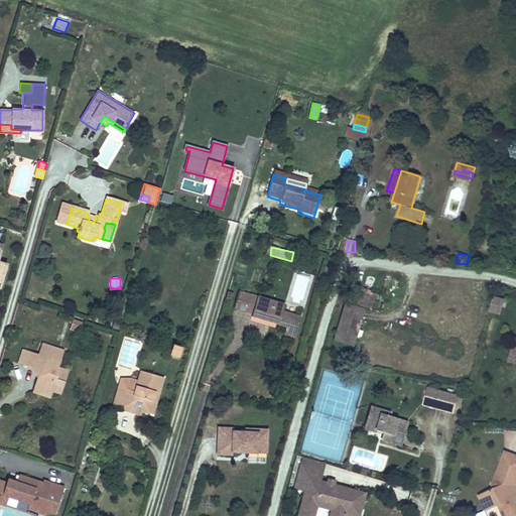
[(335,341),(354,347),(368,301),(371,291),(352,285),(335,341)]
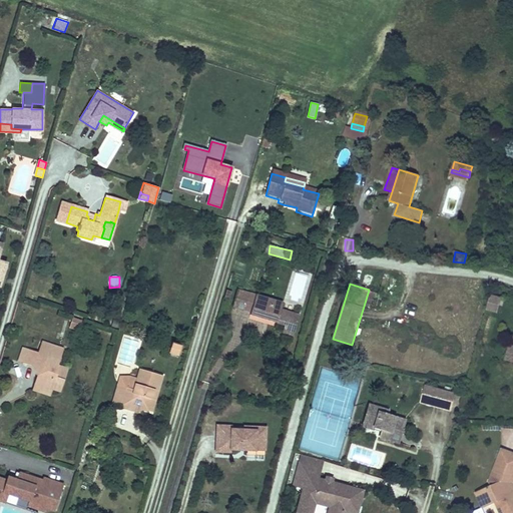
[(377,304),(380,293),(369,290),(366,300),(377,304)]
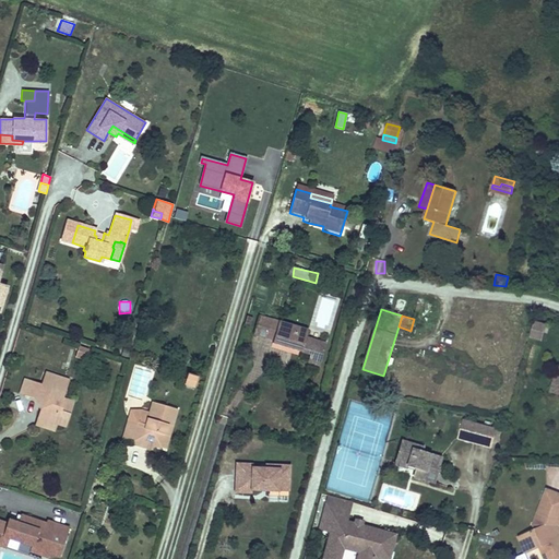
[(302,336),(305,330),(268,319),(262,336),(270,339),(269,343),(281,346),(282,343),(286,345),(285,347),(298,352),(306,354),(304,361),(316,365),(322,343),(302,336)]
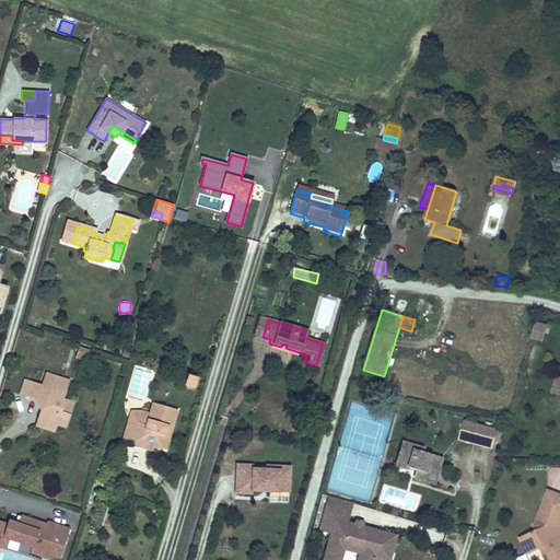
[(546,326),(535,323),(531,338),(543,340),(546,326)]
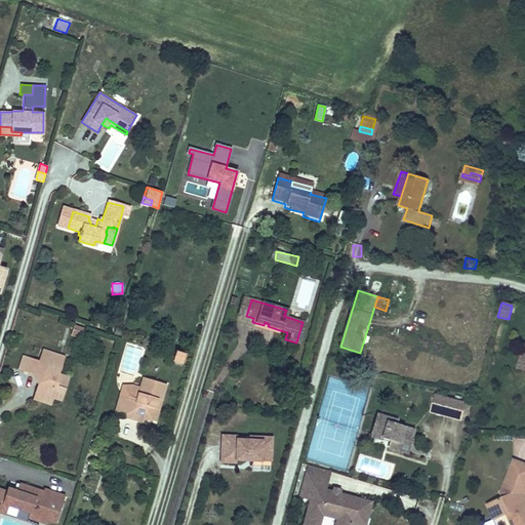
[(83,328),(74,325),(71,335),(81,337),(83,328)]
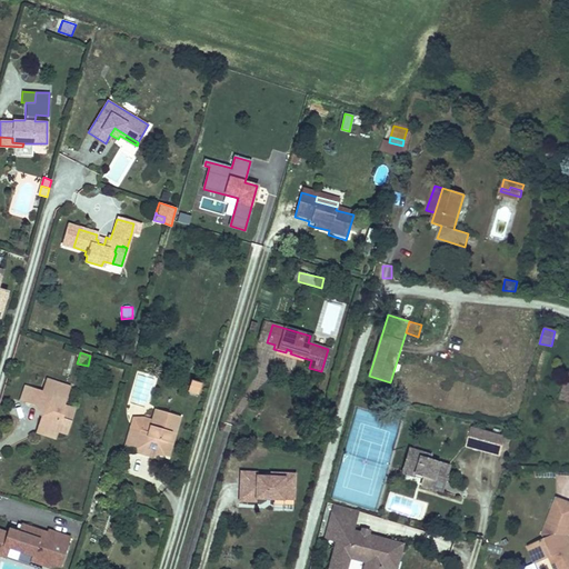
[(129,366),(132,358),(125,355),(122,362),(129,366)]
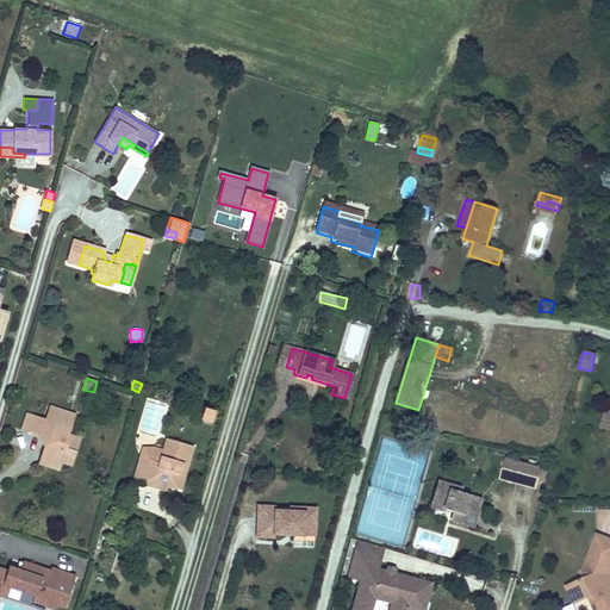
[(75,411),(49,403),(45,416),(37,414),(32,430),(48,435),(53,436),(51,441),(44,447),(42,454),(63,461),(64,459),(73,461),(78,444),(70,442),(73,433),(69,431),(75,411)]
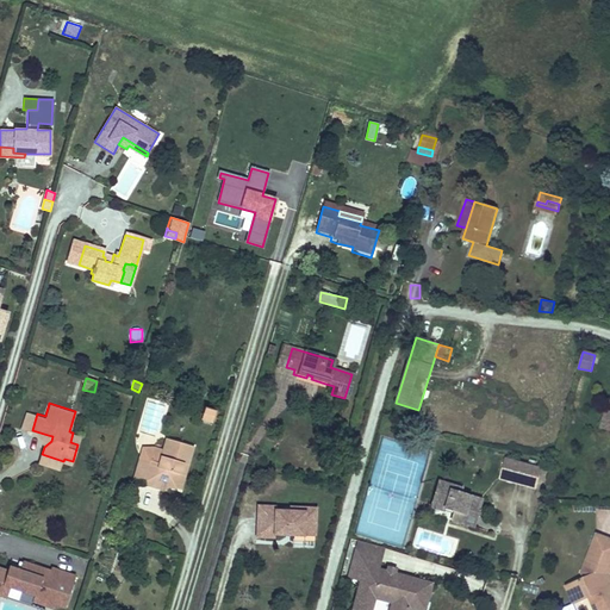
[(217,410),(205,406),(201,418),(213,422),(217,410)]
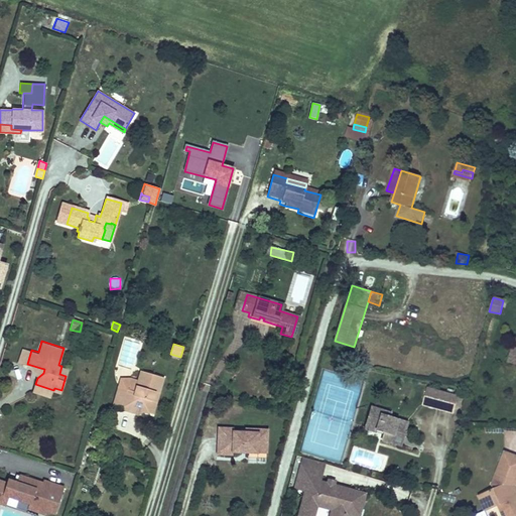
[(27,364),(31,350),(25,348),(21,362),(27,364)]
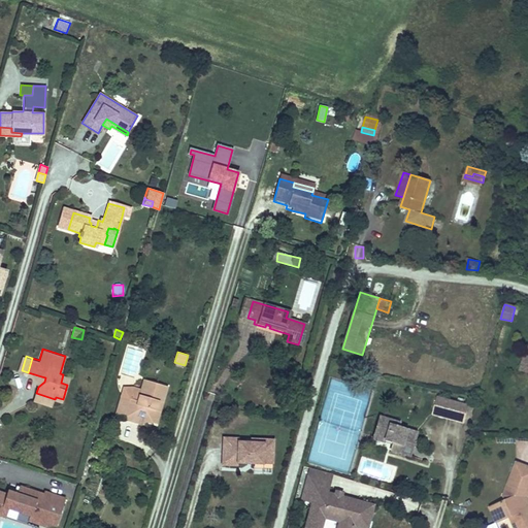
[(167,386),(144,378),(141,390),(134,388),(126,388),(123,396),(130,398),(125,419),(132,422),(134,417),(144,420),(156,423),(167,386)]
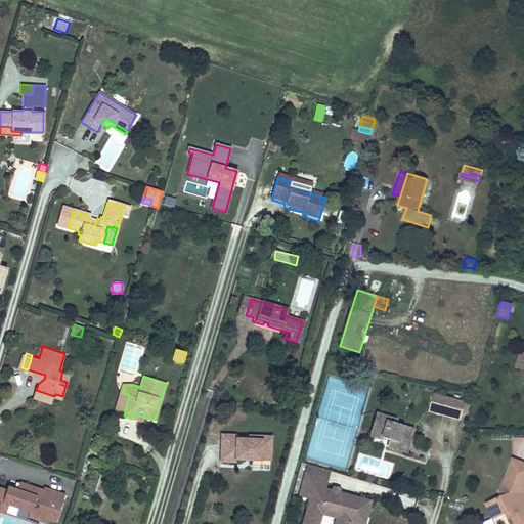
[(54,396),(36,390),(34,395),(53,401),(54,396)]
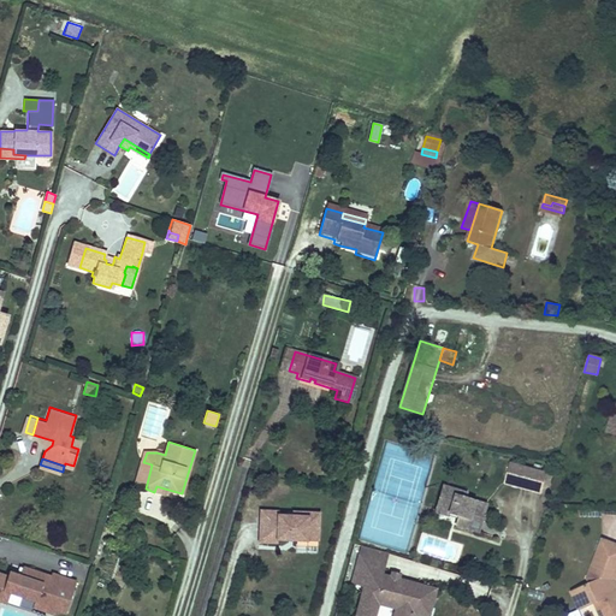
[(152,465),(143,462),(137,486),(146,489),(152,465)]
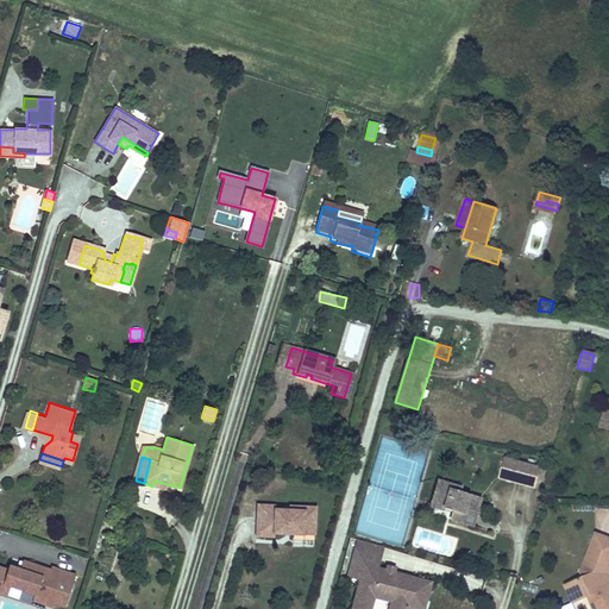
[(509,458),(503,477),(516,479),(521,460),(509,458)]
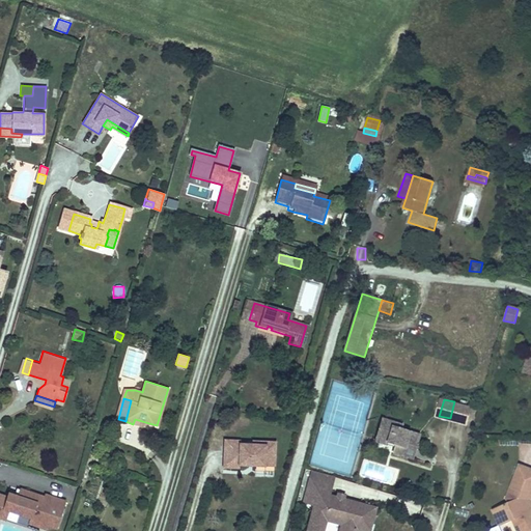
[(454,401),(450,418),(470,423),(474,408),(454,401)]
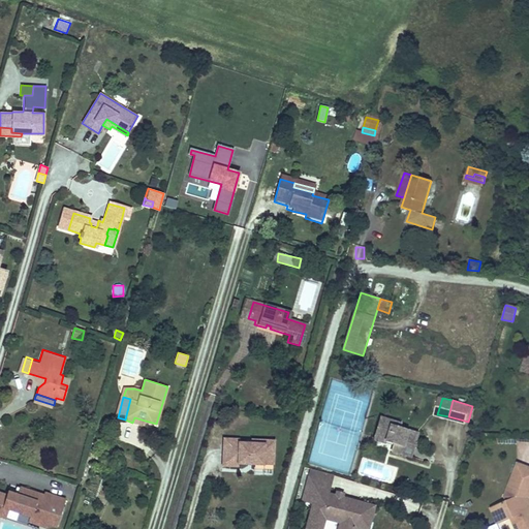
[(401,424),(380,417),(376,437),(395,443),(394,447),(393,454),(412,459),(419,433),(400,427),(401,424)]
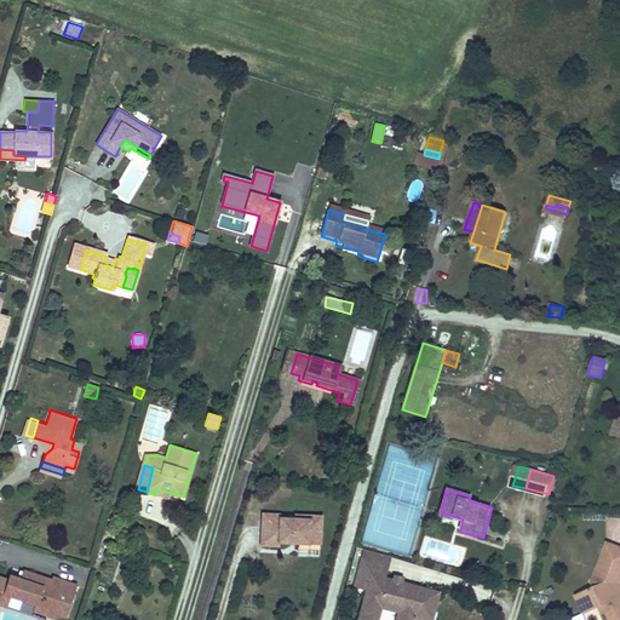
[(463,520),(441,512),(438,517),(461,524),(463,520)]
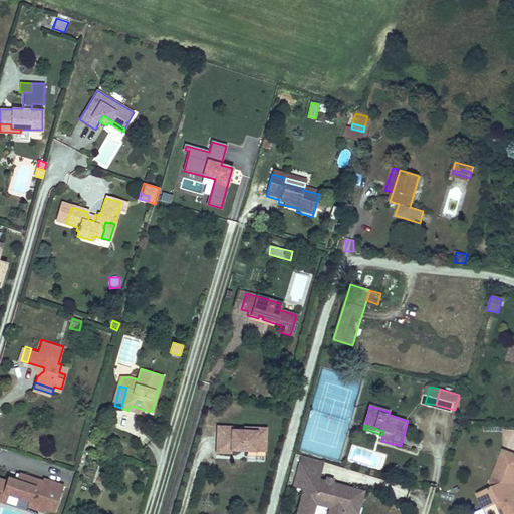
[(263,453),(264,439),(254,438),(255,429),(242,428),(242,432),(231,431),(231,428),(216,427),(215,437),(230,437),(229,451),(230,451),(263,453)]
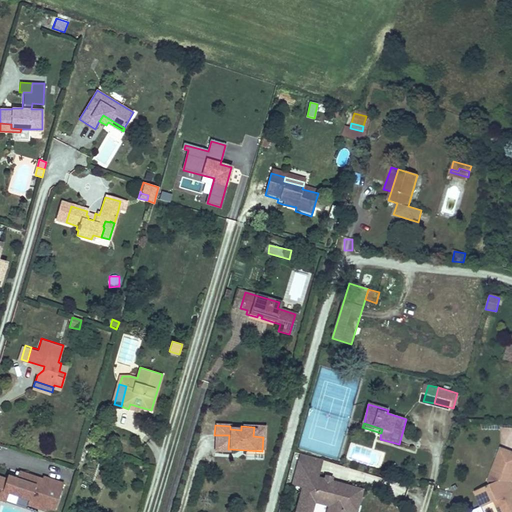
[(263,437),(263,427),(254,427),(253,436),(263,437)]
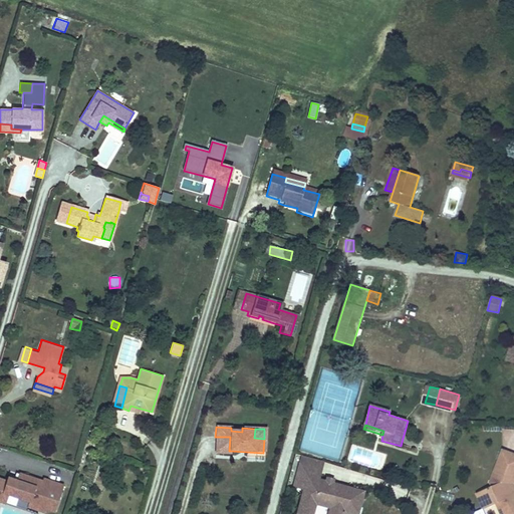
[(229,451),(230,437),(215,437),(215,453),(230,454),(230,451),(229,451)]
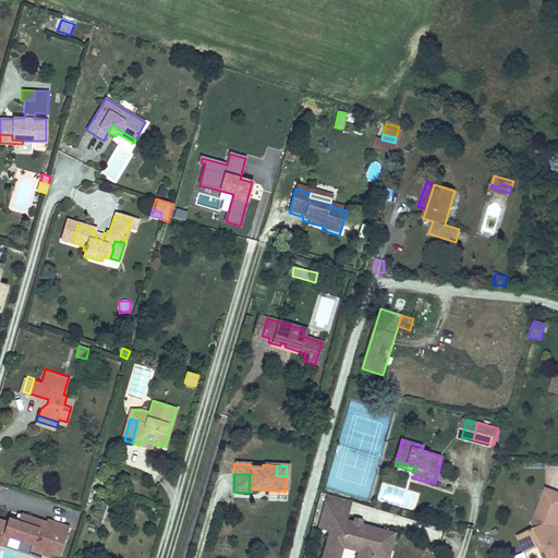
[(557,557),(557,510),(556,510),(557,504),(557,493),(548,489),(534,525),(536,531),(525,535),(532,552),(541,548),(544,557),(557,557)]
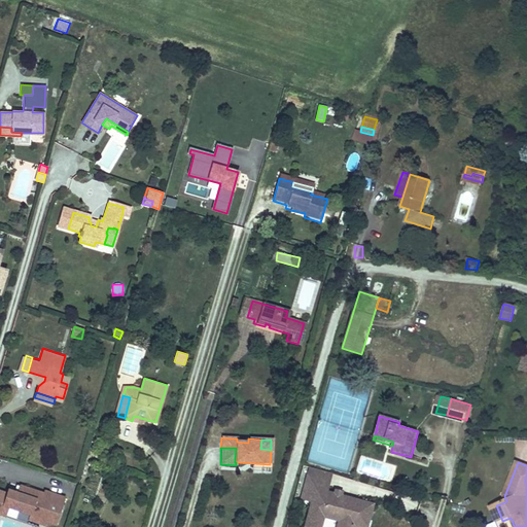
[(352,526),(353,523),(359,500),(340,495),(334,493),(325,491),(330,472),(310,466),(304,490),(314,493),(312,501),(306,523),(320,526),(323,515),(340,520),(337,526),(352,526)]
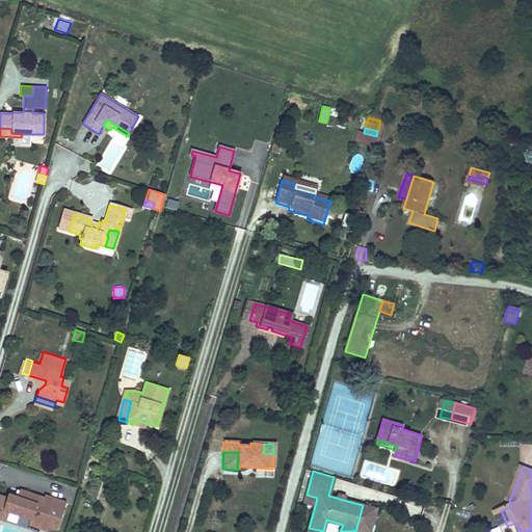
[(44,498),(21,490),(18,498),(7,495),(6,498),(0,495),(0,521),(5,523),(8,513),(28,520),(26,526),(45,531),(47,531),(49,527),(58,530),(68,502),(45,495),(44,498)]
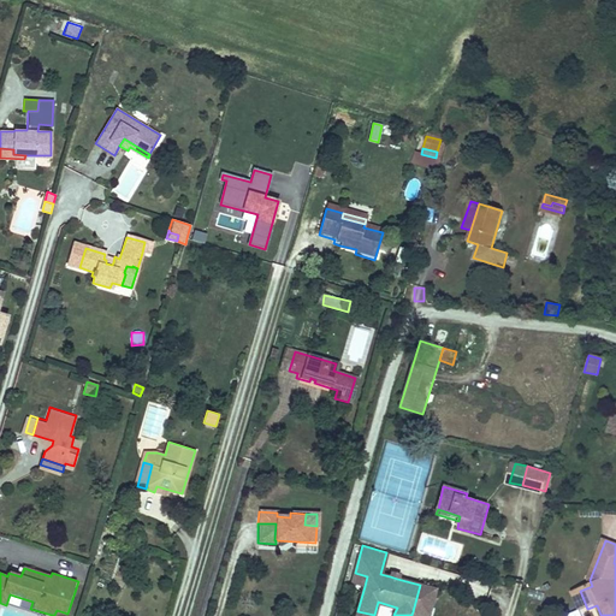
[(365,586),(367,576),(355,573),(353,582),(365,586)]
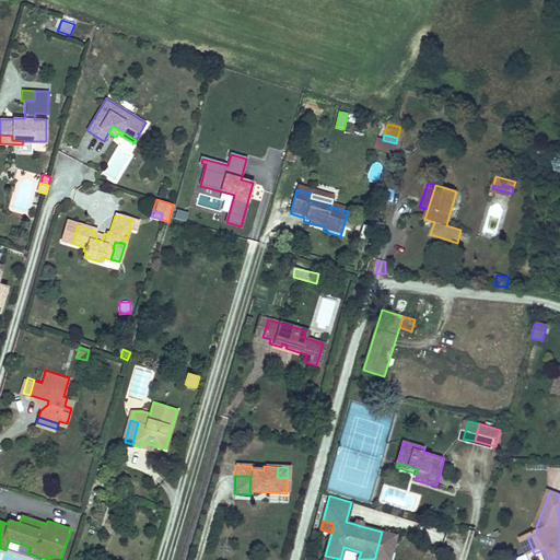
[(389,559),(396,535),(382,532),(375,556),(389,559)]
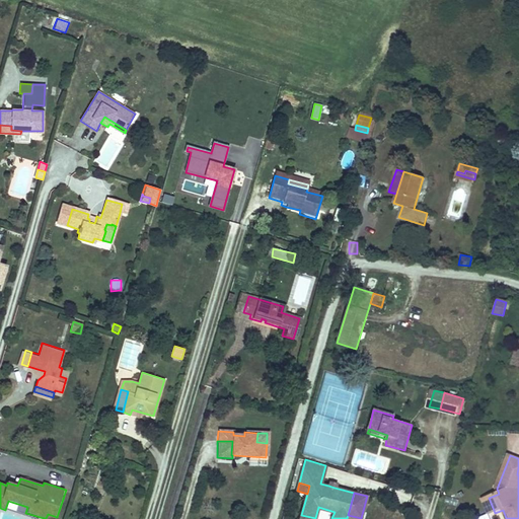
[(489,498),(483,500),(490,515),(495,513),(489,498)]
